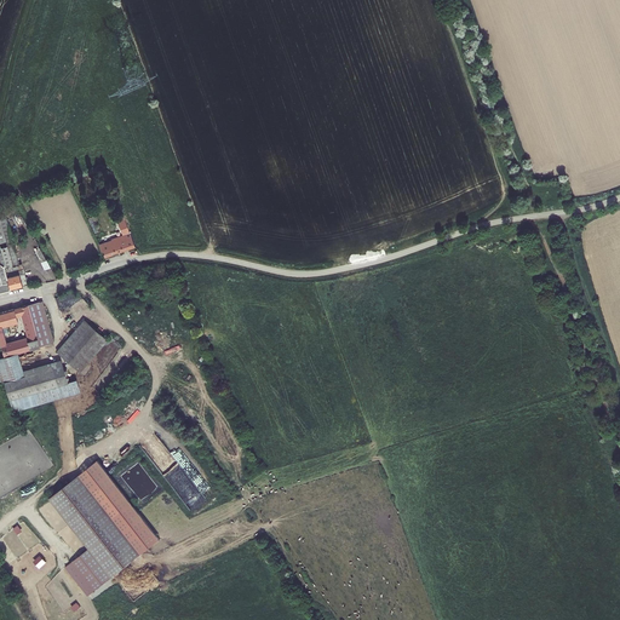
[(17,288),(28,285),(3,201),(0,201),(0,292),(6,291),(17,288)]
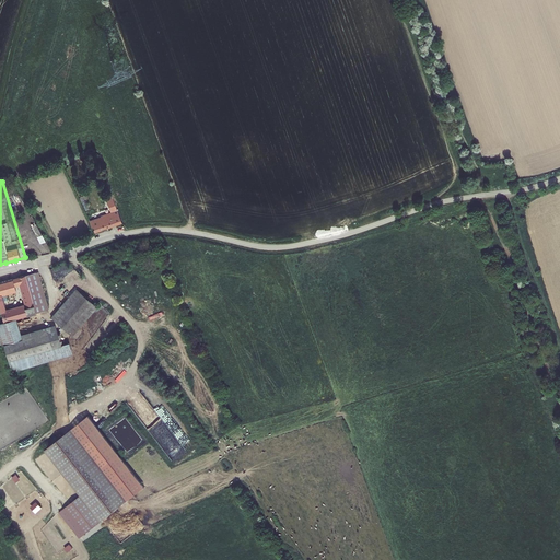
[(89,221),(94,229),(95,234),(123,223),(109,191),(103,194),(111,212),(89,221)]
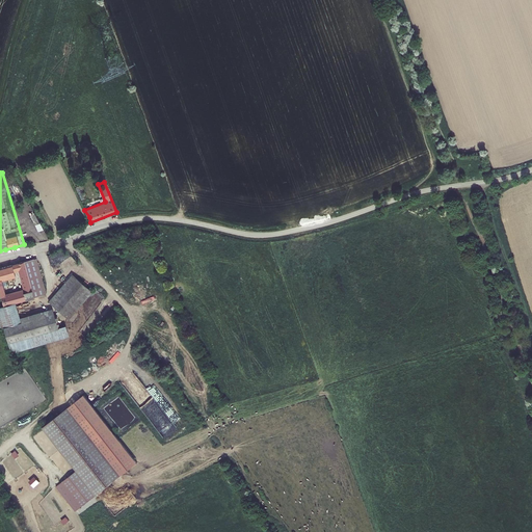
[(0,268),(0,296),(3,307),(16,303),(26,301),(34,300),(33,298),(40,296),(41,296),(46,295),(48,293),(37,258),(14,265),(16,271),(19,271),(23,289),(5,294),(1,281),(15,275),(12,265),(0,268)]
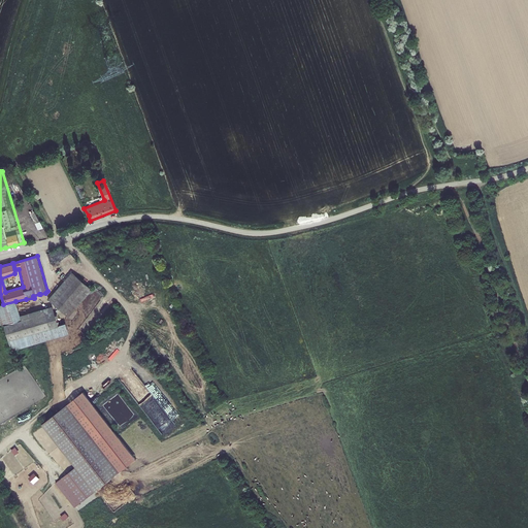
[(71,271),(47,299),(68,317),(93,290),(71,271)]
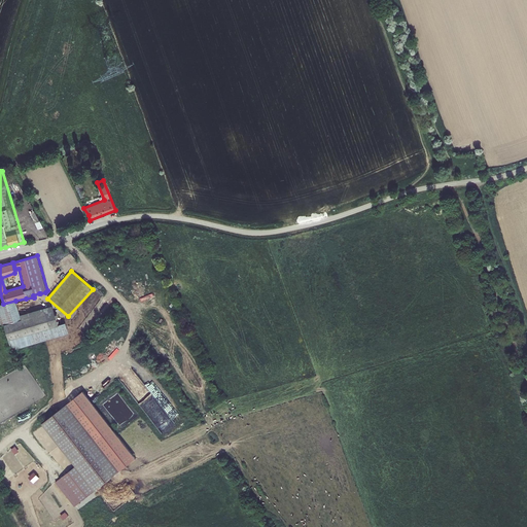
[(20,315),(15,301),(0,304),(0,324),(1,326),(3,325),(11,350),(45,340),(68,334),(65,322),(58,325),(51,306),(20,315)]
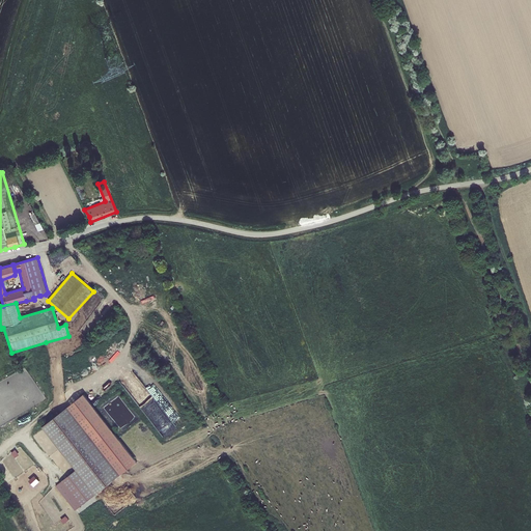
[(67,407),(43,426),(95,494),(120,473),(67,407)]
